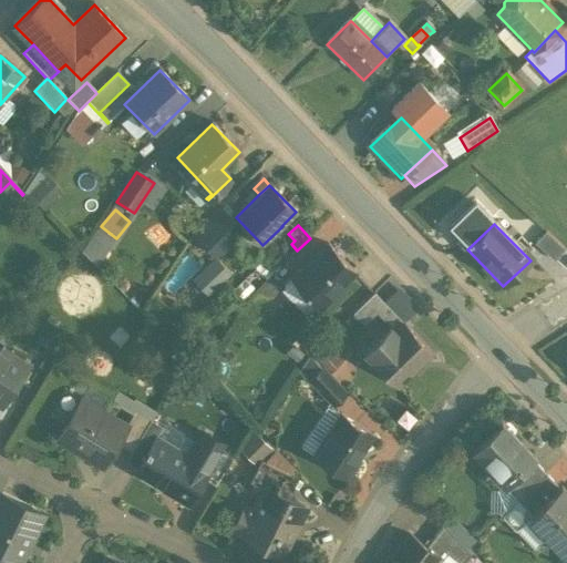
[(566,252),(546,234),(536,245),(556,263),(566,252)]
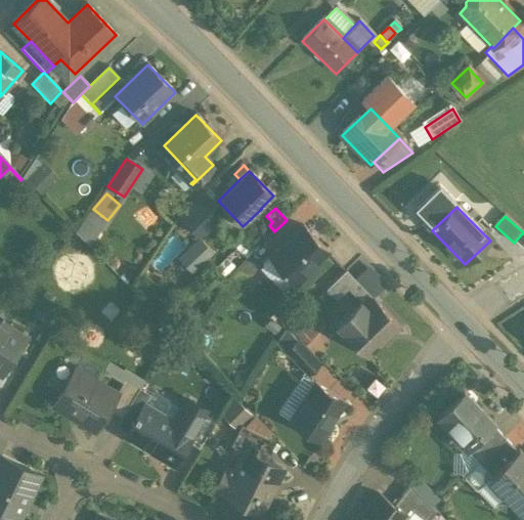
[(303,226),(270,259),(293,283),(296,286),(309,272),(308,270),(328,252),(303,226)]
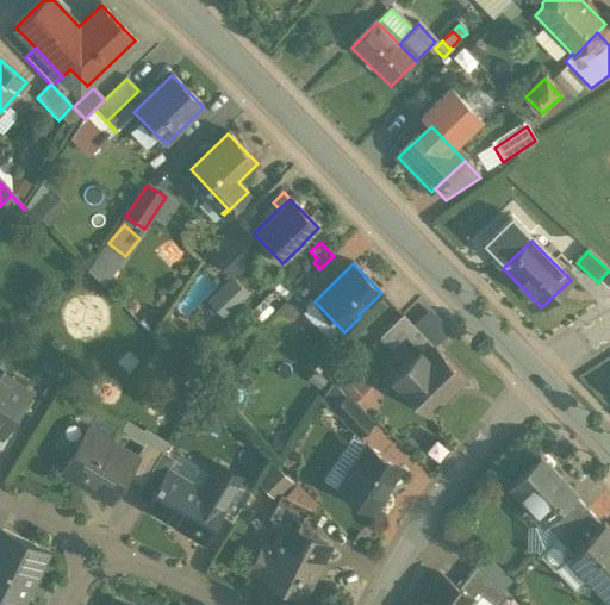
[(248,297),(232,280),(212,300),(228,316),(248,297)]
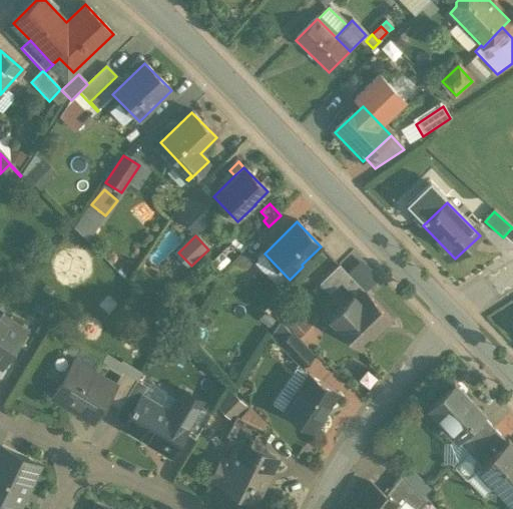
[(243,252),(224,271),(234,282),(253,263),(243,252)]
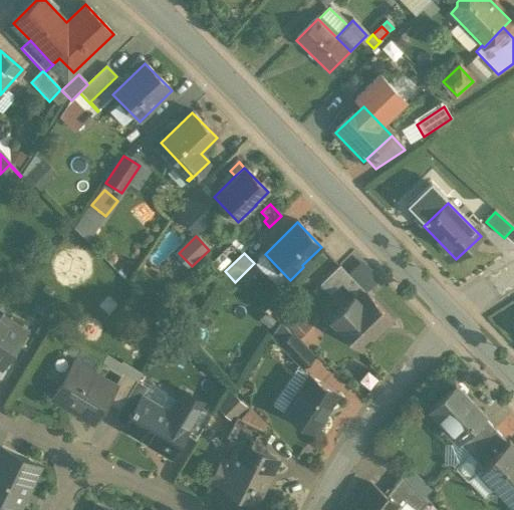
[(287,277),(265,254),(258,261),(257,267),(277,287),(287,277)]
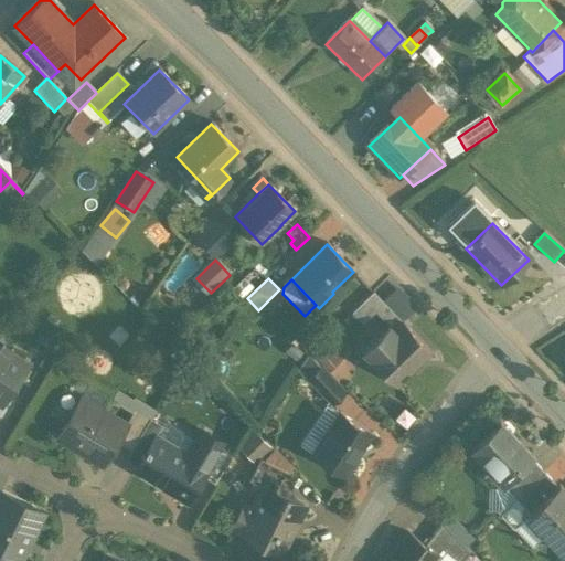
[(373,293),(352,315),(363,326),(383,305),(402,324),(403,323),(373,293)]
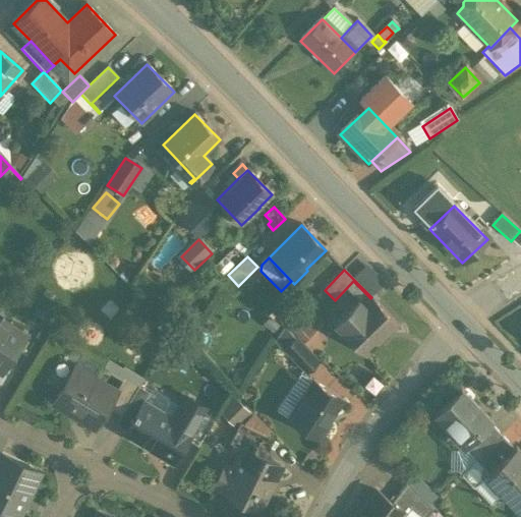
[(370,298),(351,318),(346,312),(335,324),(339,328),(339,329),(365,356),(380,342),(379,341),(397,324),(371,297),(370,298)]
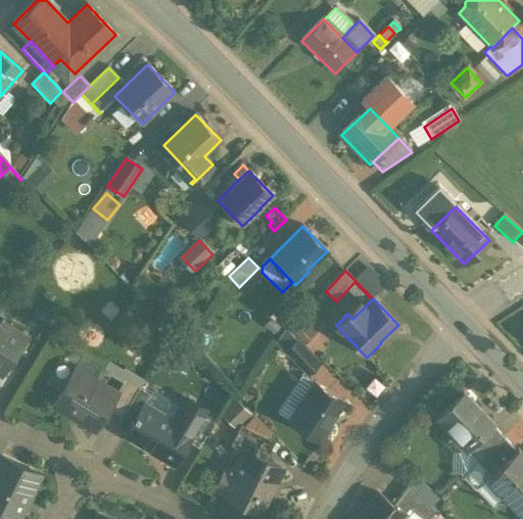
[(301,312),(289,327),(308,343),(321,328),(301,312)]
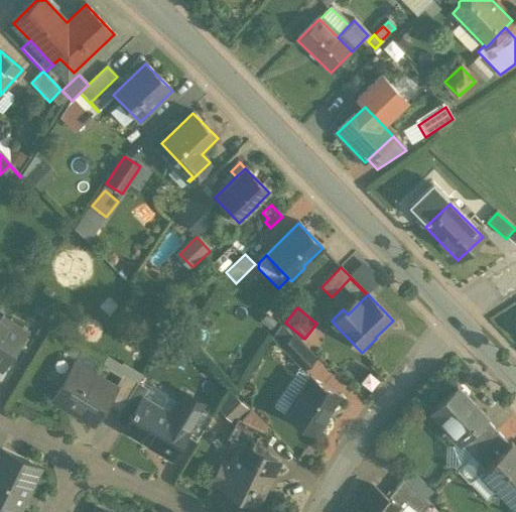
[(23,335),(0,321),(0,369),(1,371),(23,335)]
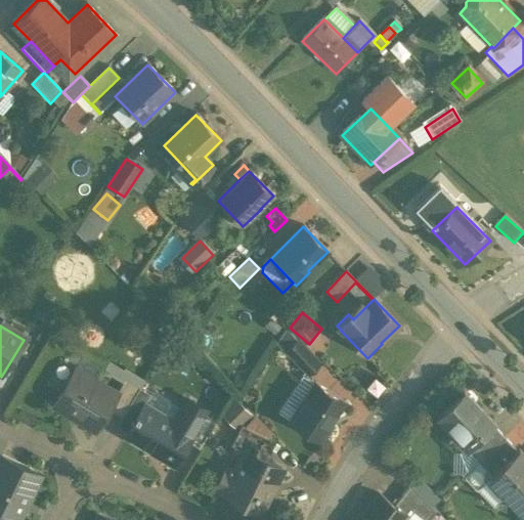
[(320,364),(298,341),(286,352),(308,376),(320,364)]
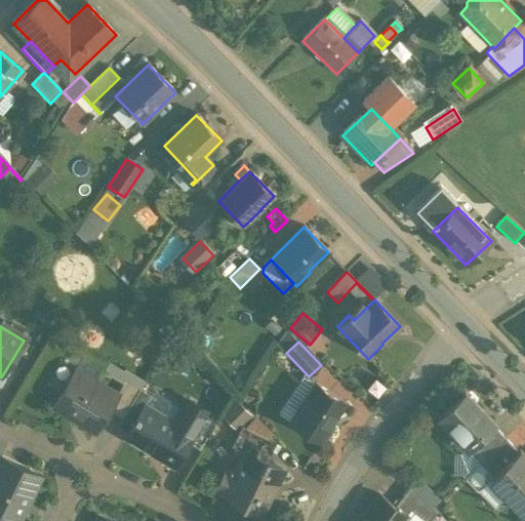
[(110,361),(106,370),(140,388),(146,378),(110,361)]
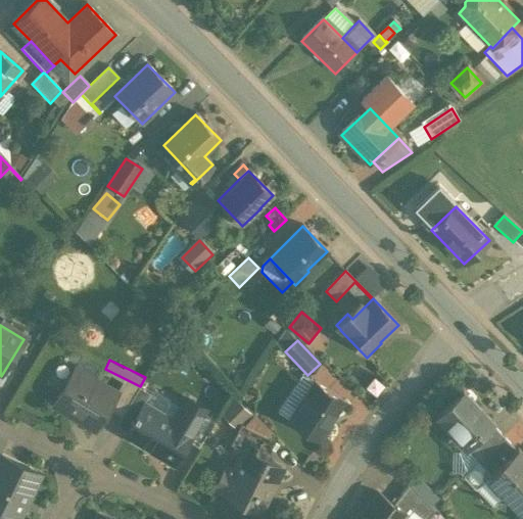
[(116,394),(75,370),(53,407),(95,432),(108,411),(117,395),(116,394)]
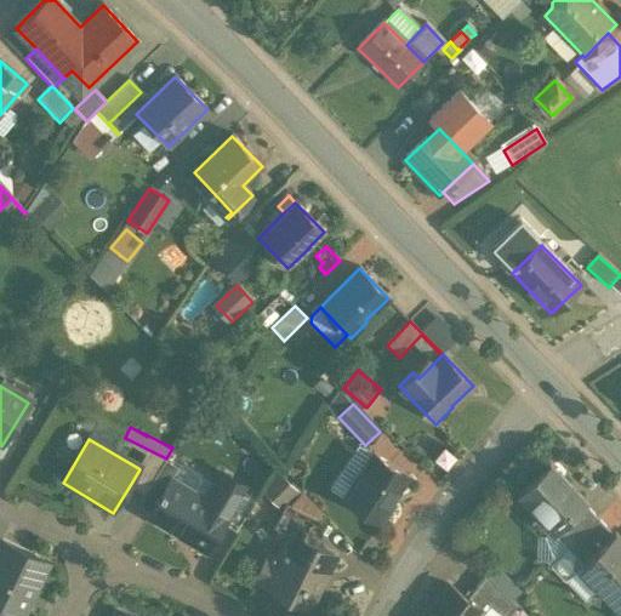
[(148,451),(138,468),(140,469),(129,488),(144,497),(165,462),(148,451)]
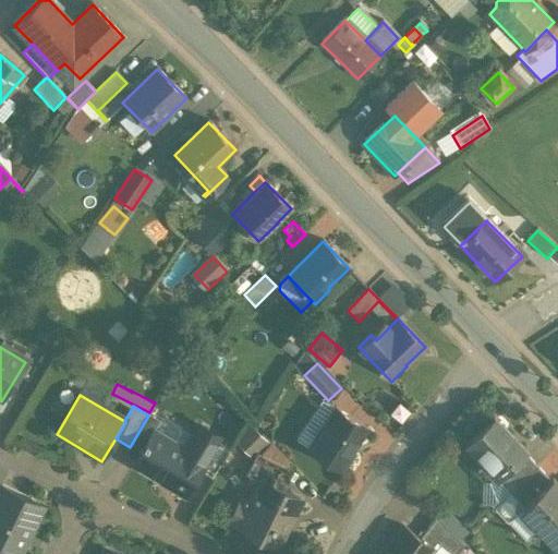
[(336,409),(308,449),(342,471),(353,454),(351,453),(367,429),(336,409)]
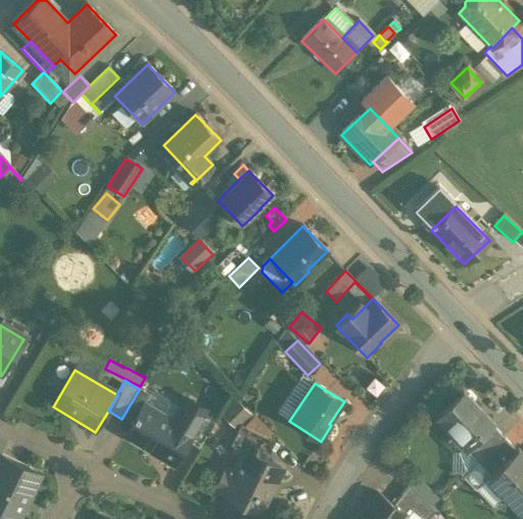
[(492,422),(463,391),(438,416),(455,433),(456,432),(467,443),(466,445),(467,446),(490,424),(492,422)]
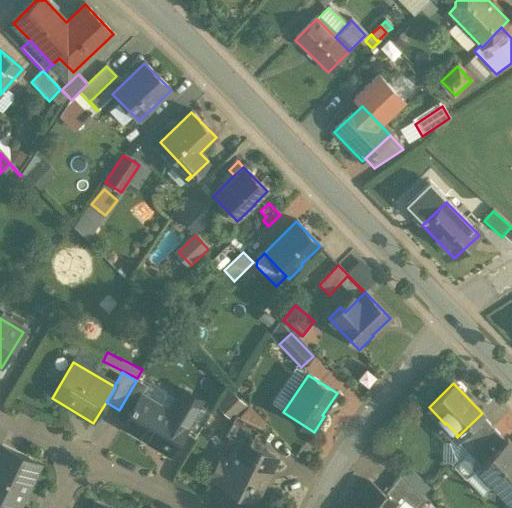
[(231,388),(217,403),(233,418),(247,403),(231,388)]
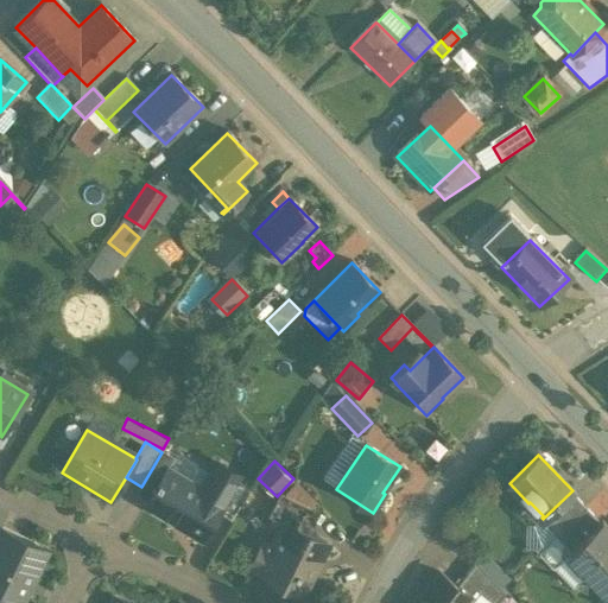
[(204,494),(168,471),(159,484),(157,488),(145,508),(202,541),(219,514),(230,494),(223,489),(207,480),(206,482),(209,484),(204,494)]
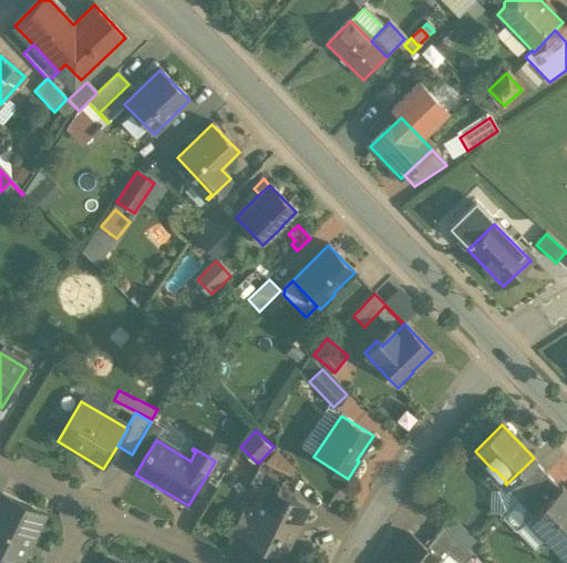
[(208,457),(215,461),(204,480),(215,487),(233,457),(215,446),(208,457)]
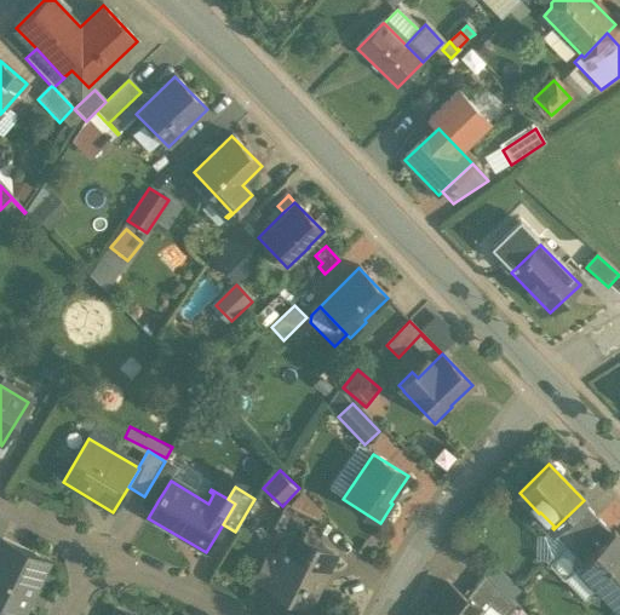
[(581,503),(554,529),(552,528),(549,532),(567,550),(597,519),(581,503)]
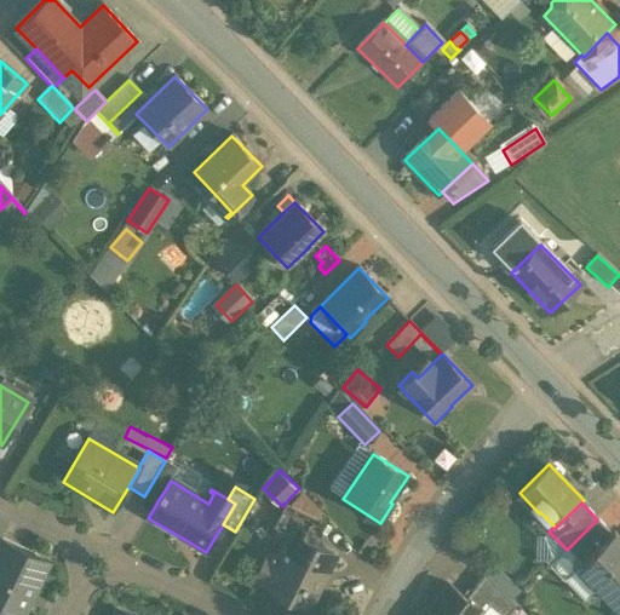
[(326,524),(286,505),(274,528),(290,535),(290,534),(315,546),(326,524)]
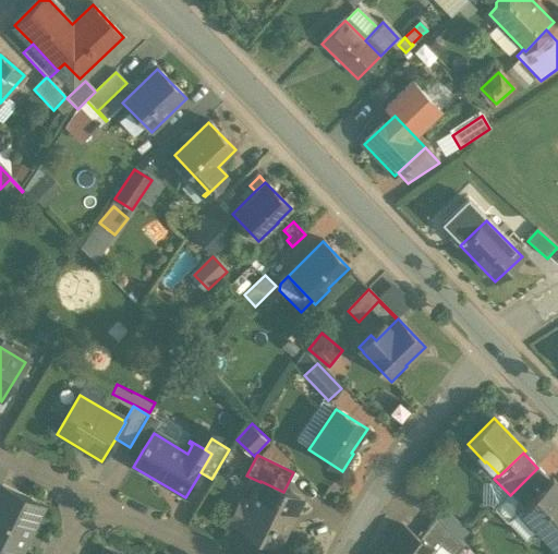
[(537,468),(510,495),(523,508),(550,482),(537,468)]
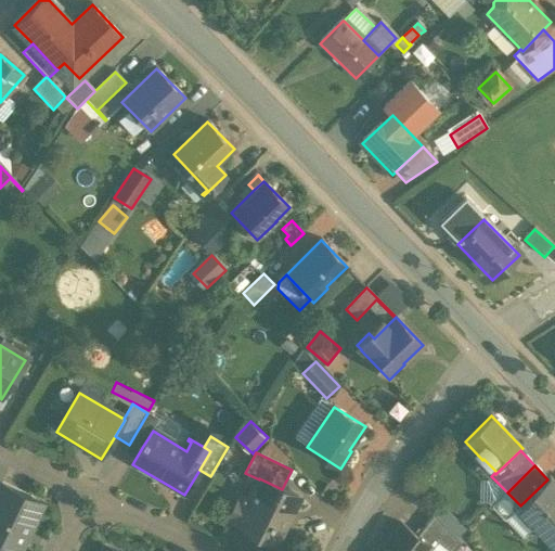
[(554,483),(550,477),(547,479),(520,505),(518,508),(554,545),(554,483)]
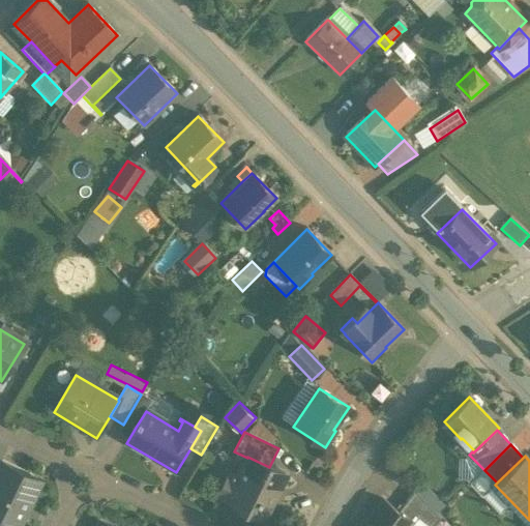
[(269,467),(247,457),(247,458),(236,480),(229,476),(217,497),(264,520),(287,476),(269,467)]
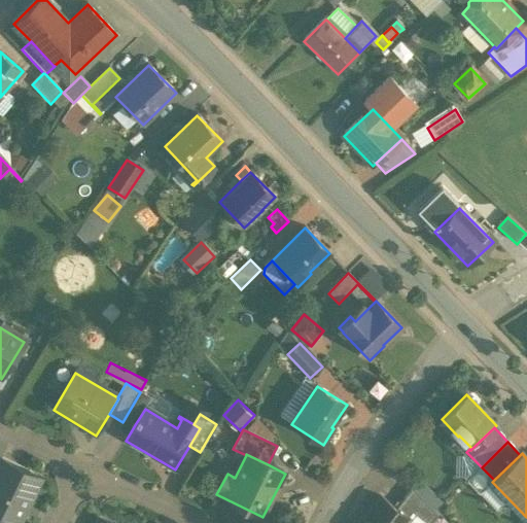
[(40,481),(1,461),(0,463),(0,514),(15,522),(21,522),(40,481)]
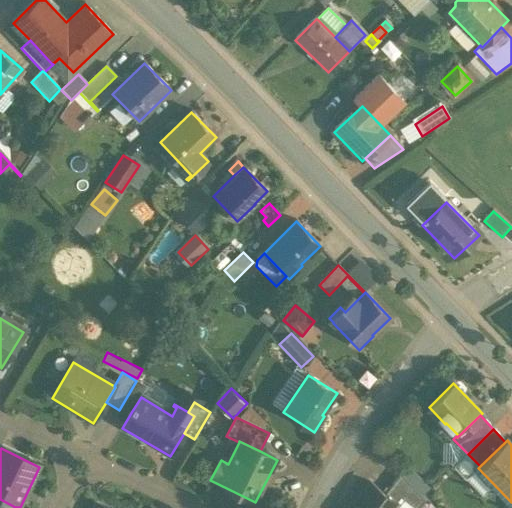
[(426,501),(401,474),(385,495),(396,504),(400,498),(412,507),(421,507),(426,501)]
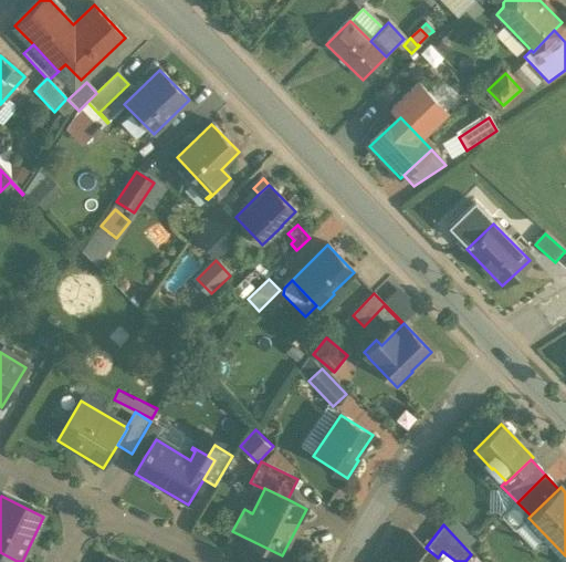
[(507,527),(484,550),(494,560),(517,539),(507,527)]
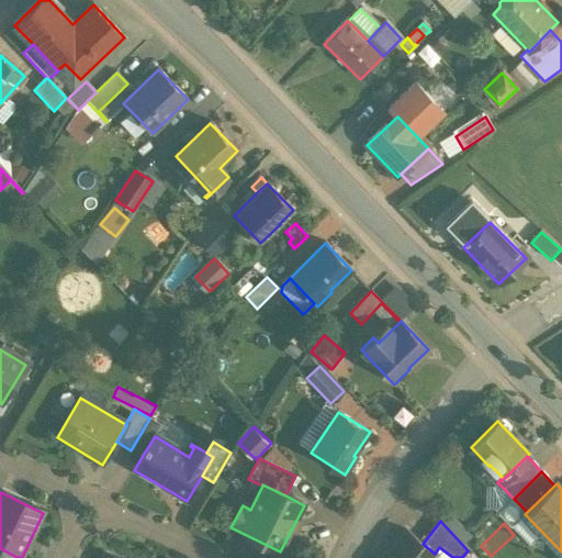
[(406,532),(384,557),(431,557),(435,554),(423,544),(406,532)]
